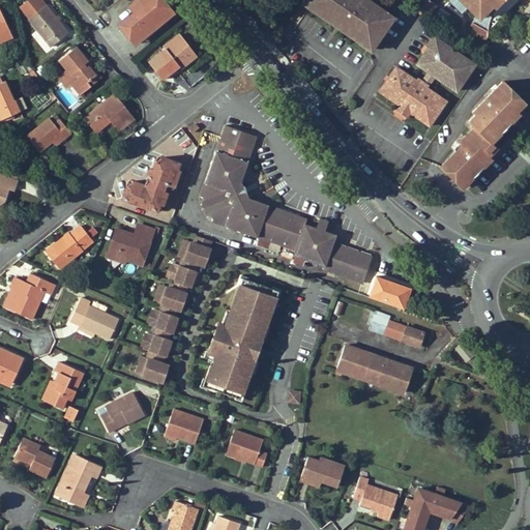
[(37,0),(29,0),(22,6),(30,18),(29,19),(52,47),(69,33),(59,20),(56,17),(47,4),(43,7),(37,0)]
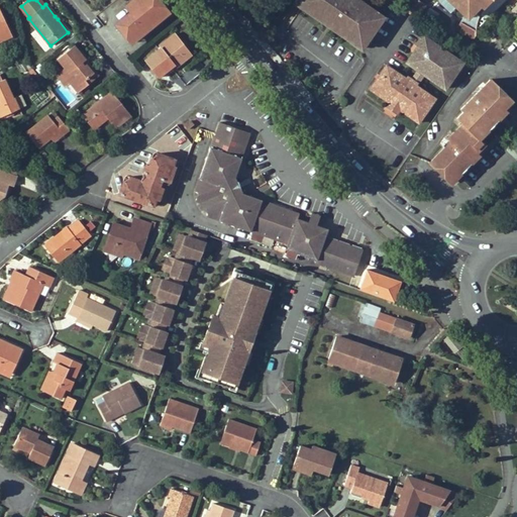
[(116,23),(129,39),(136,33),(139,37),(147,31),(145,28),(149,25),(151,27),(169,13),(164,8),(166,6),(160,0),(131,0),(129,2),(132,5),(127,9),(130,12),(116,23)]
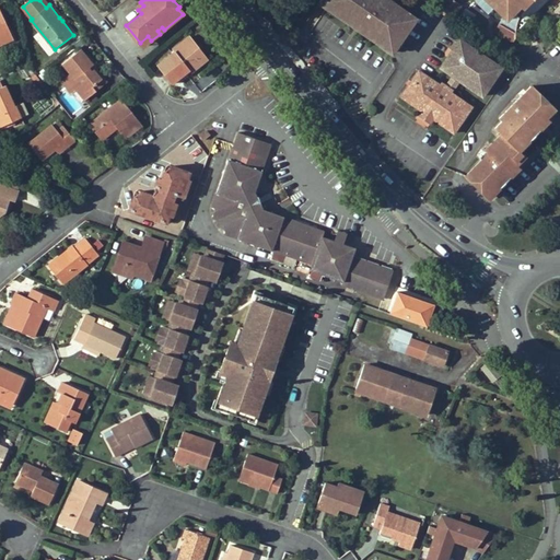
[(372,37),(392,51),(416,16),(391,0),(389,0),(388,2),(384,0),(319,0),(319,1),(337,13),(343,10),(354,21),(357,18),(366,24),(364,27),(376,32),(372,37)]
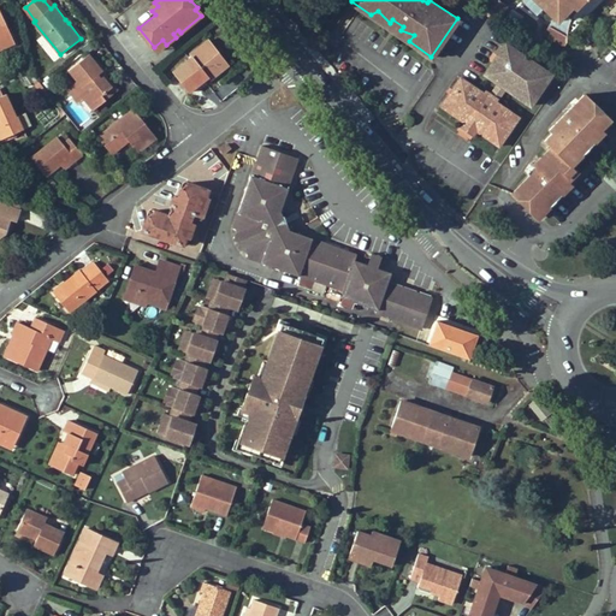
[(615,0),(537,0),(555,17),(567,29),(570,23),(573,17),(578,11),(579,9),(585,3),(587,0),(615,0)]
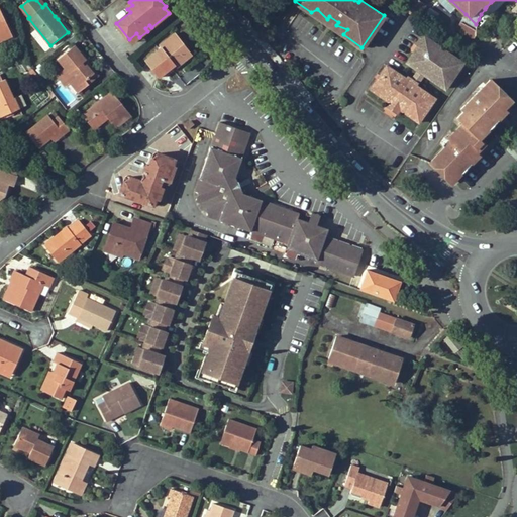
[(0,40),(12,35),(0,8),(0,40)]
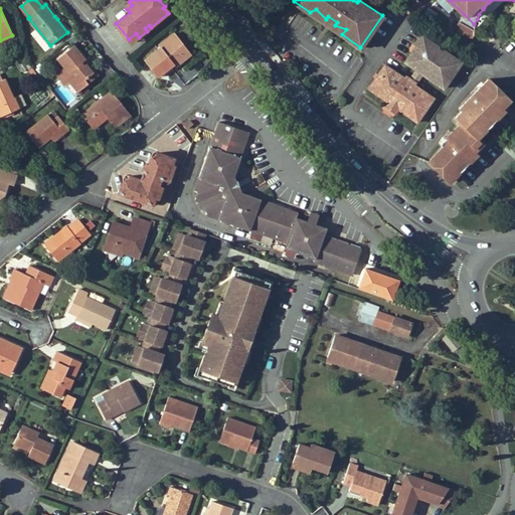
[(316,9),(310,12),(342,34),(346,29),(335,25),(337,22),(328,16),(326,19),(316,9)]
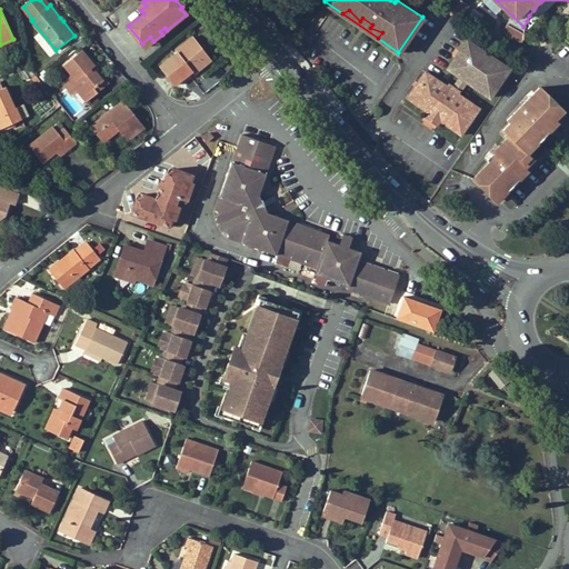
[(523,27),(512,16),(506,31),(525,39),(523,27)]
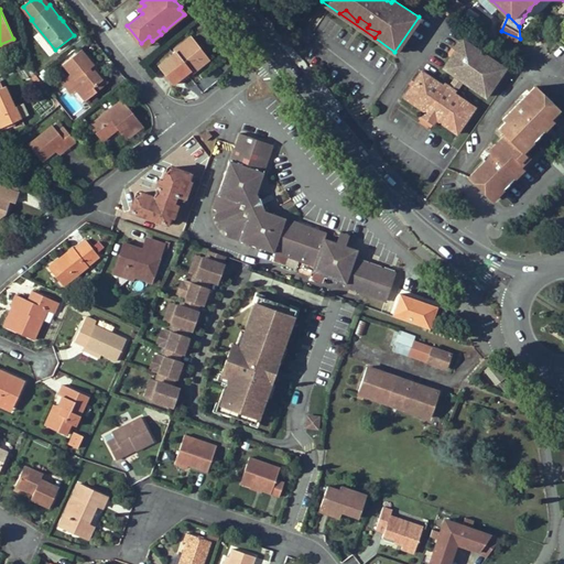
[(176,51),(159,65),(173,84),(191,69),(190,68),(207,54),(192,35),(175,50),(176,51)]
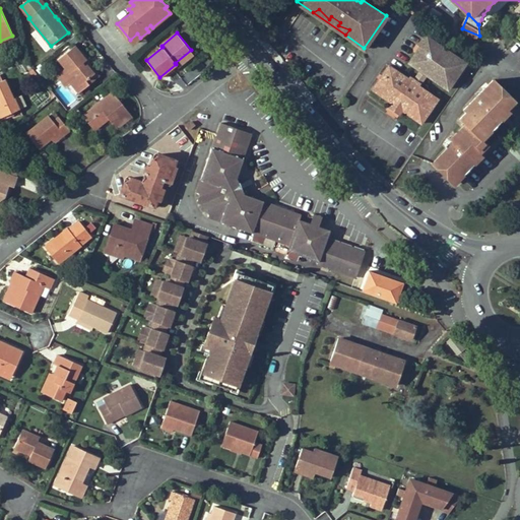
[(133,43),(140,38),(137,34),(130,40),(133,43)]
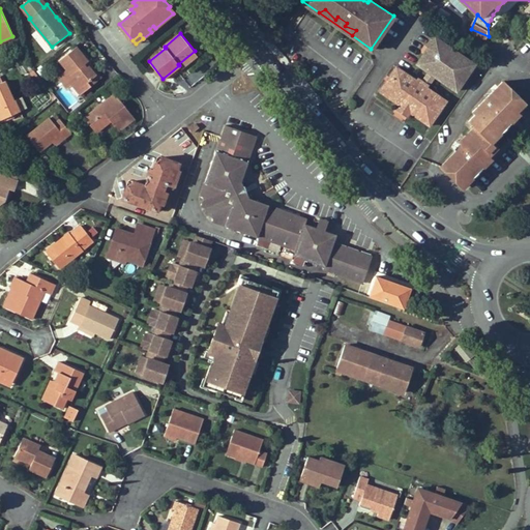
[(395,66),(379,91),(399,105),(400,105),(402,102),(411,109),(409,111),(411,112),(430,125),(446,100),(427,87),(435,75),(457,90),(474,64),(435,36),(417,63),(429,70),(421,81),(418,78),(416,81),(395,66)]
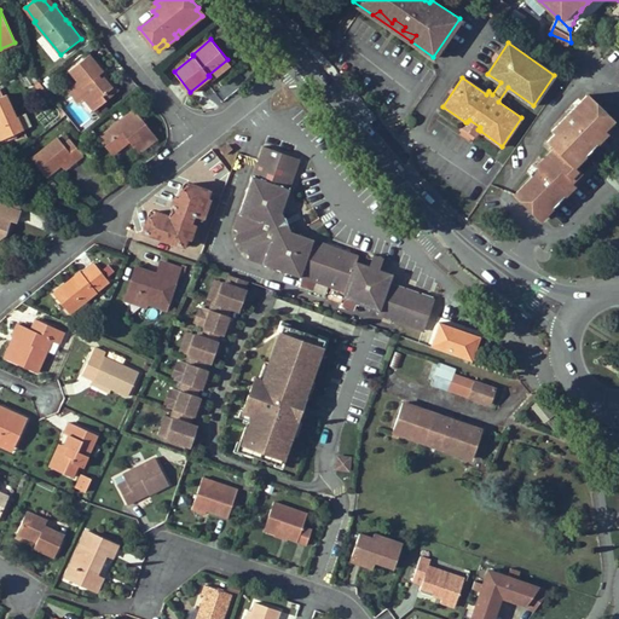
[(104,96),(113,88),(103,76),(100,79),(99,75),(104,71),(90,55),(70,70),(79,81),(84,87),(80,91),(85,98),(94,110),(108,99),(104,96)]
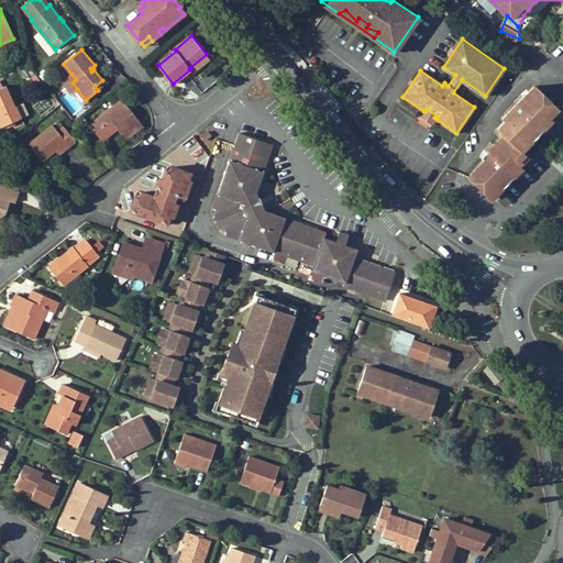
[(209,57),(207,54),(189,68),(190,69),(191,72),(209,57)]
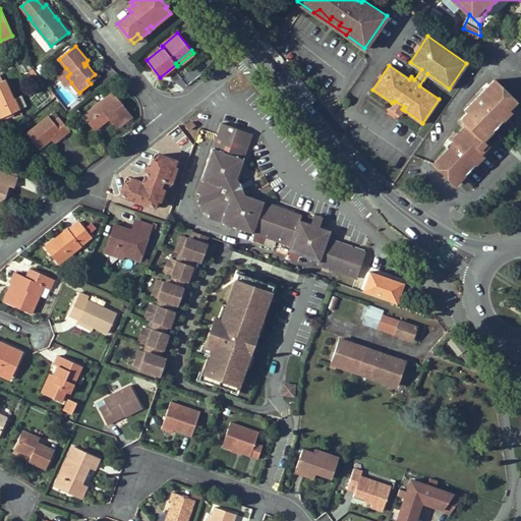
[(91,83),(100,75),(88,60),(83,63),(84,66),(87,64),(95,74),(88,80),(91,83)]
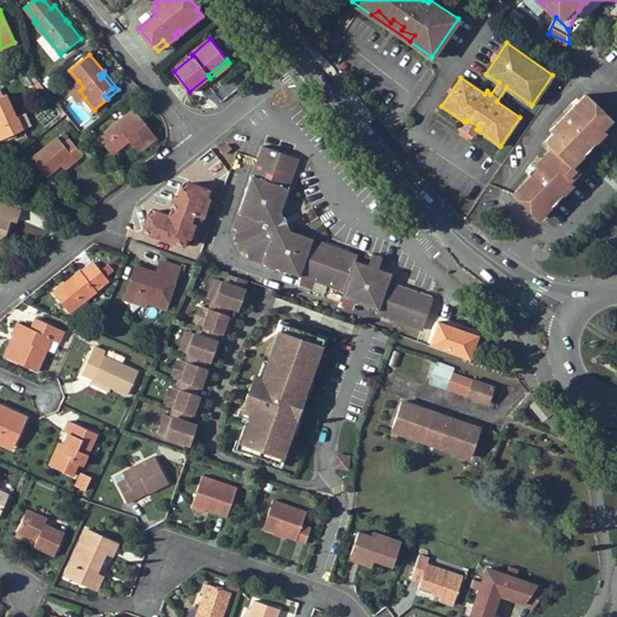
[(80,90),(83,87),(78,81),(68,89),(78,104),(84,98),(80,90)]
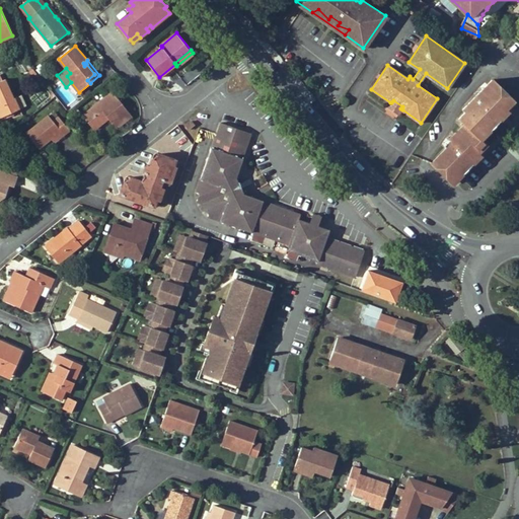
[(5,79),(0,81),(0,118),(20,108),(15,97),(14,98),(5,79)]
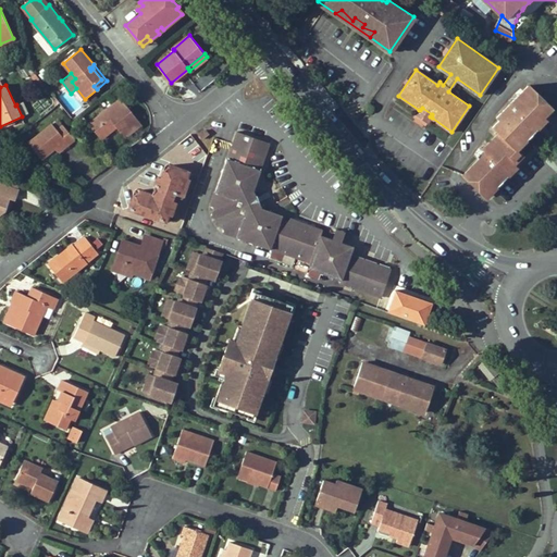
[(533,125),(541,118),(539,115),(549,104),(530,85),(497,116),(500,120),(493,126),(499,133),(477,156),(479,158),(463,174),(483,193),(494,183),(496,186),(508,175),(505,171),(511,165),(508,162),(518,151),(516,149),(512,146),(523,135),(527,138),(536,128),(533,125)]
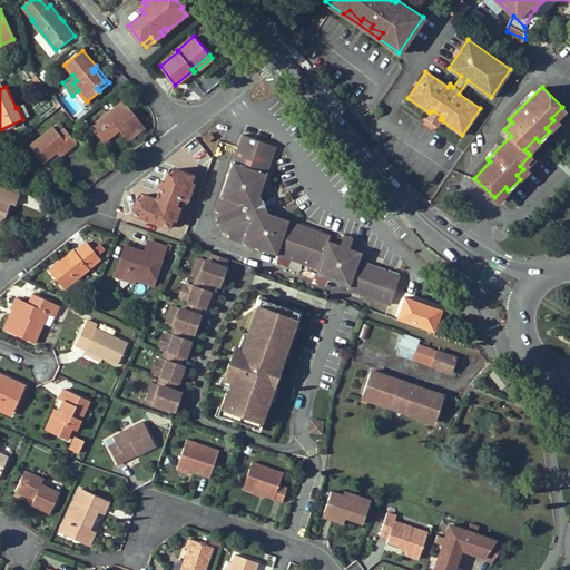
[(123,101),(91,126),(105,143),(117,131),(116,130),(119,128),(120,129),(129,140),(145,128),(123,101)]
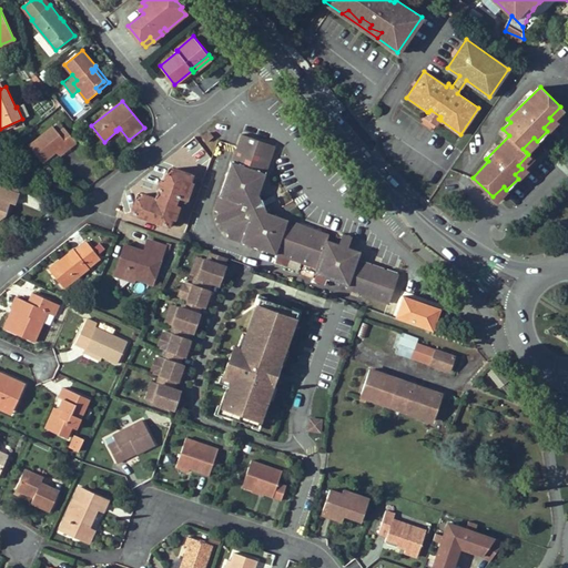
[(549,118),(551,120),(553,119),(563,109),(560,107),(549,118)]
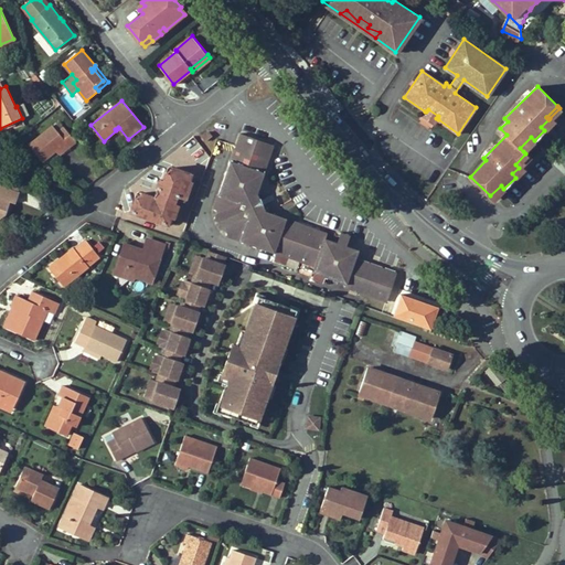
[(426,112),(425,112),(420,116),(434,125),(438,119),(436,118),(438,116),(428,109),(426,112)]
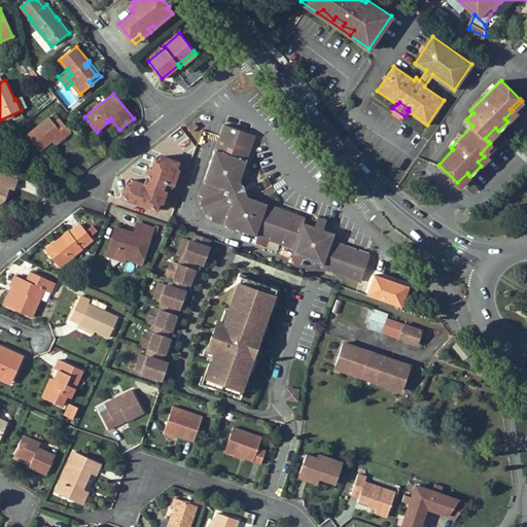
[(513,110),(512,111),(504,118),(507,121),(516,113),(513,110)]
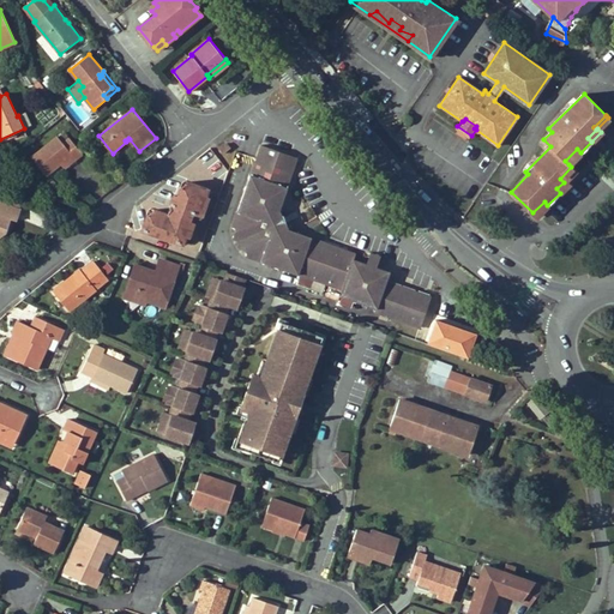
[(61,164),(72,155),(77,160),(84,154),(71,138),(64,143),(58,136),(31,157),(47,176),(61,164)]
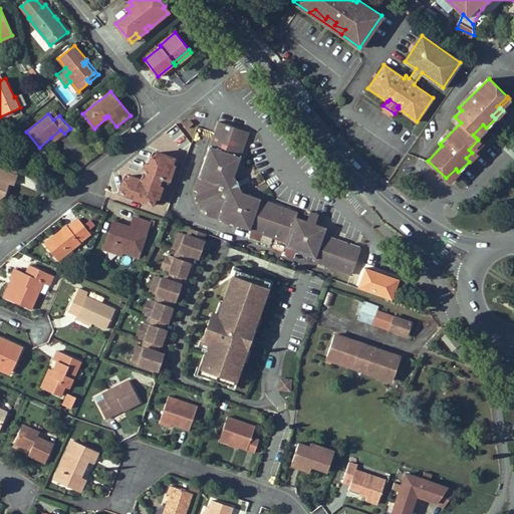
[(194,123),(190,119),(184,123),(188,129),(194,123)]
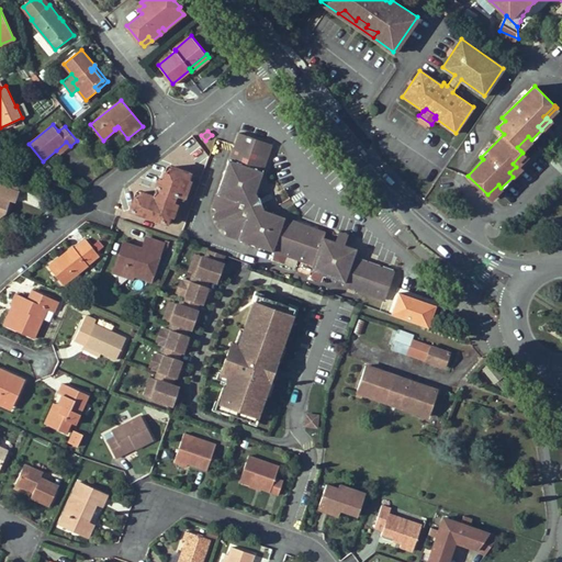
[(357,249),(345,244),(336,242),(325,237),(324,238),(283,224),(285,217),(265,210),(247,217),(235,213),(239,200),(256,192),(263,171),(257,168),(267,142),(239,132),(212,208),(216,209),(213,217),(221,221),(218,227),(227,231),(225,234),(274,251),(271,260),(295,268),(298,260),(313,266),(312,270),(345,283),(345,285),(385,300),(395,272),(355,257),(357,249)]
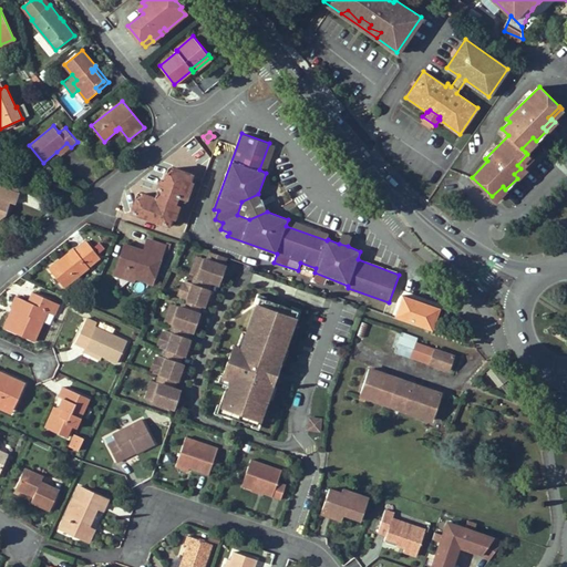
[(196,137),(184,143),(192,158),(203,154),(196,137)]
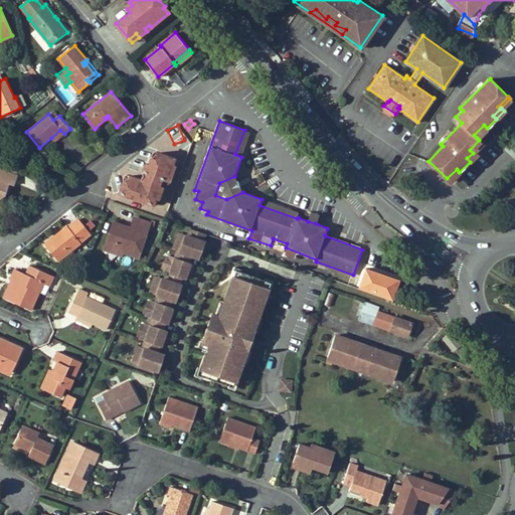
[(484,125),(474,135),(477,138),(487,128),(484,125)]
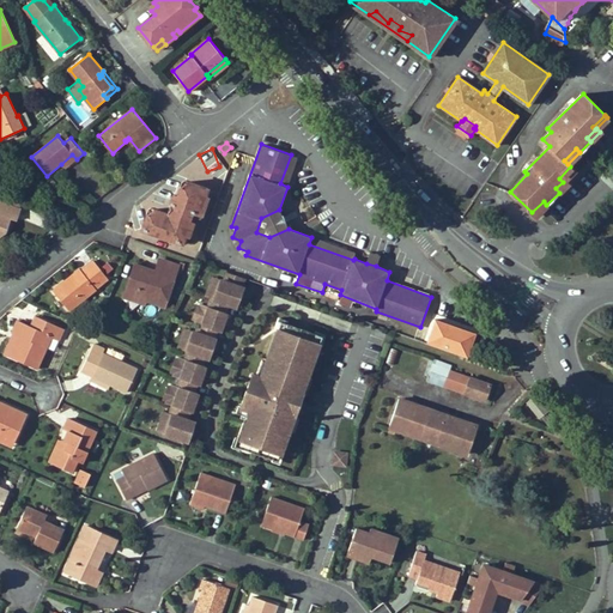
[(77,159),(72,155),(61,164),(65,169),(77,159)]
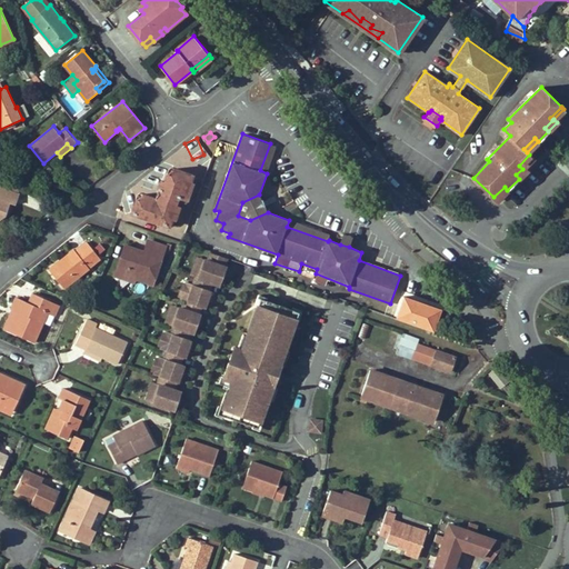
[(270,143),(260,170),(267,173),(276,146),(270,143)]
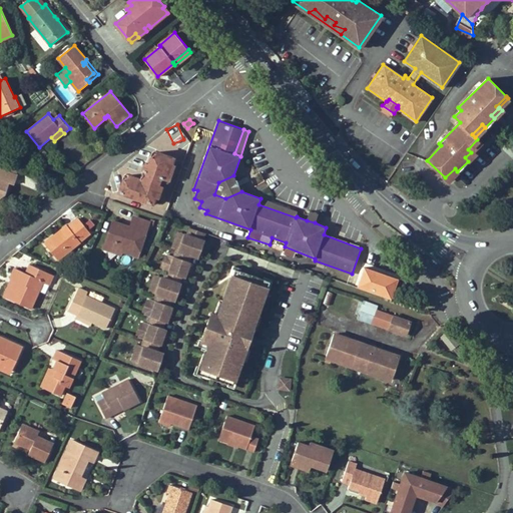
[(468,149),(471,152),(473,150),(480,142),(477,139),(468,149)]
